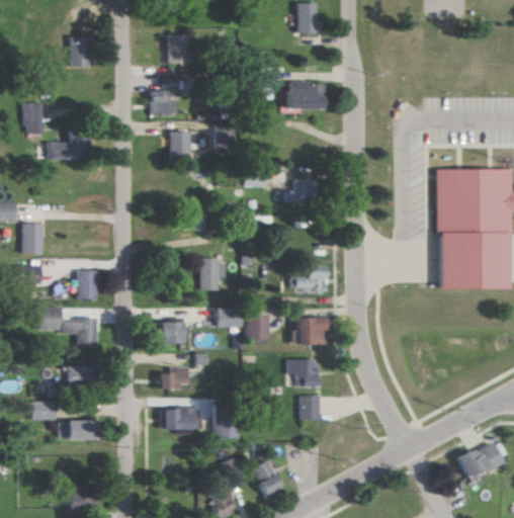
[(317,2),(297,3),(297,32),(317,32),(317,2)]
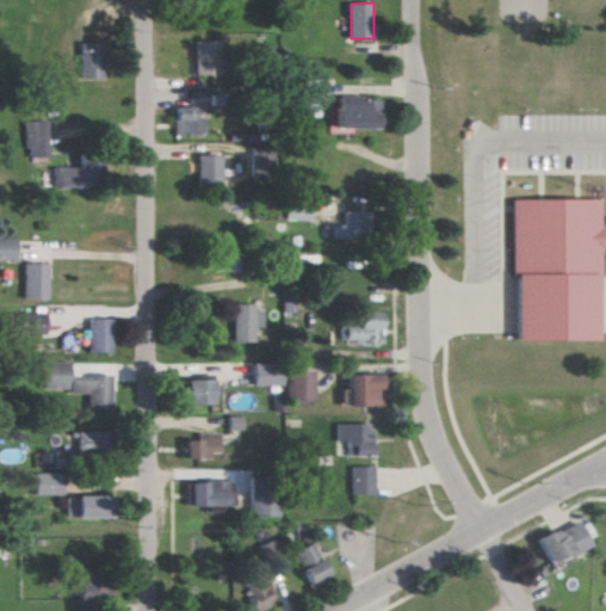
[(198,75),(223,75),(223,41),(198,41),(198,75)]
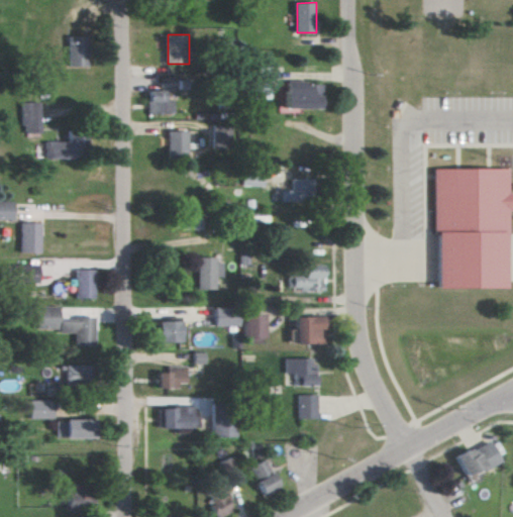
[(89,36),(70,37),(71,67),(90,66),(89,36)]
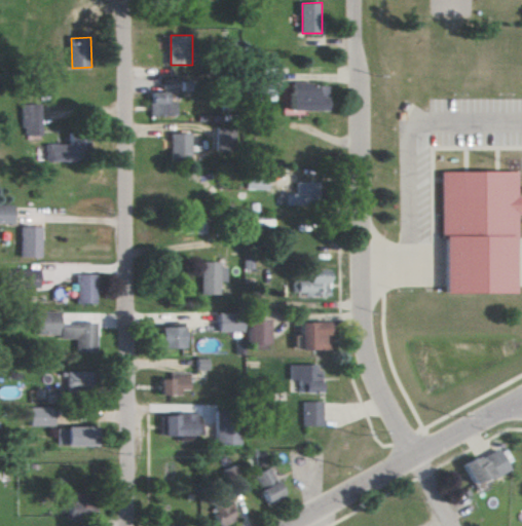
[(292,110),(328,111),(328,84),(292,83),(292,110)]
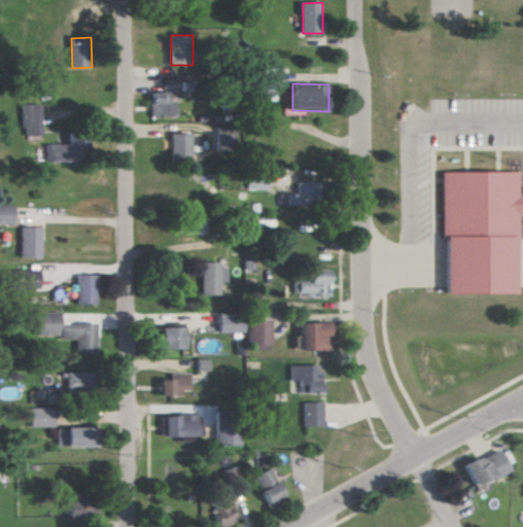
[(153,116),(180,116),(180,102),(178,102),(178,93),(153,93),(153,116)]
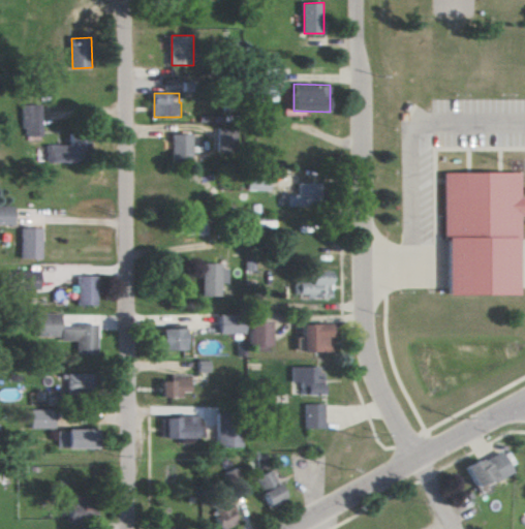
[(44,104),(25,104),(24,135),(43,135),(44,104)]
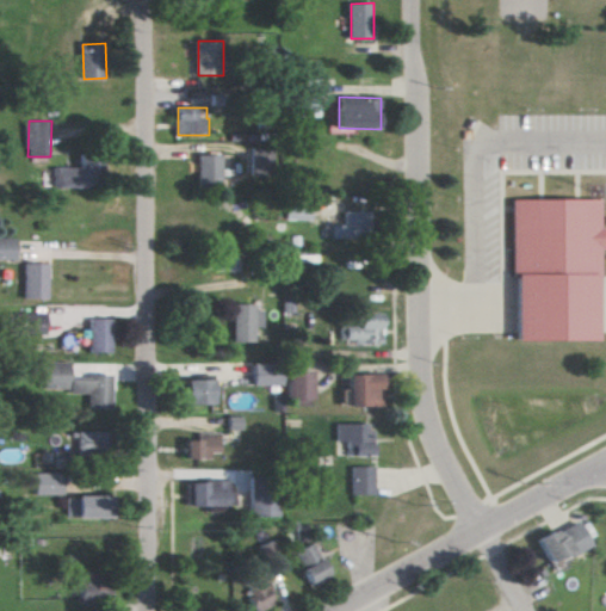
[(253,147),(253,176),(274,176),(273,147),(253,147)]
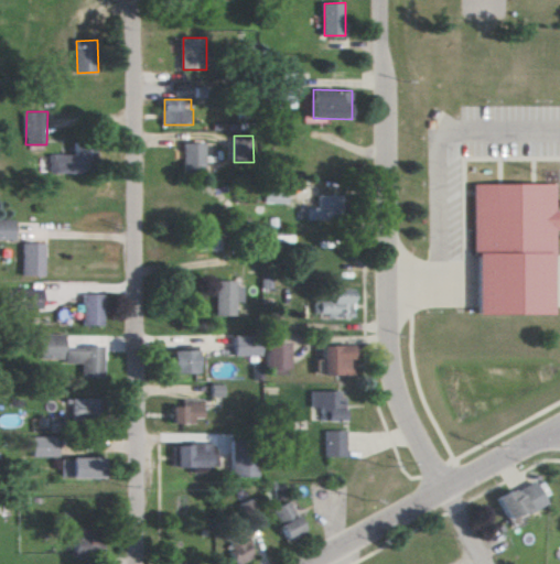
[(206,169),(207,143),(187,142),(186,167),(206,169)]
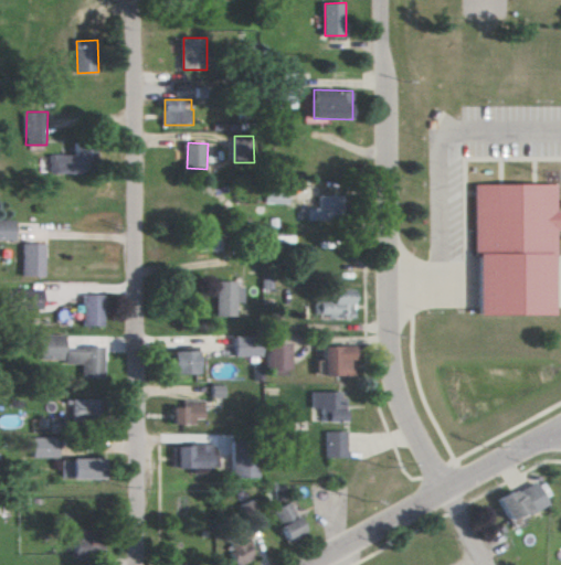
[(86,172),(85,146),(75,146),(76,155),(51,155),(51,173),(86,172)]
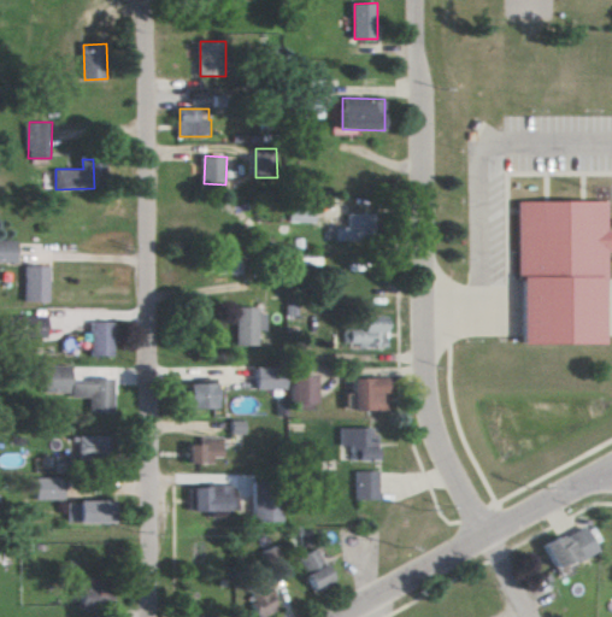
[(605,344),(604,309),(604,278),(606,278),(607,253),(611,253),(611,230),(607,231),(607,201),(519,201),(519,276),(523,276),(523,309),(523,345),(605,344)]
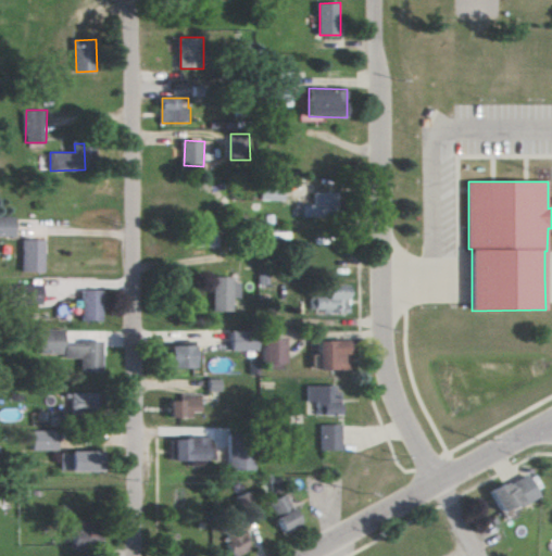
[(315,204),(300,204),(300,215),(336,216),(337,192),(315,191),(315,204)]
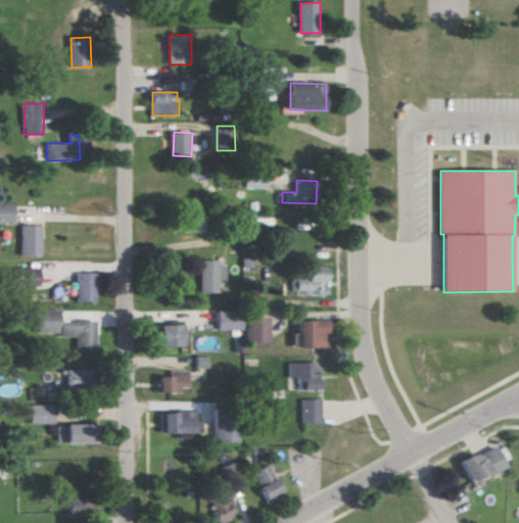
[(15,203),(0,203),(0,222),(16,223),(15,203)]
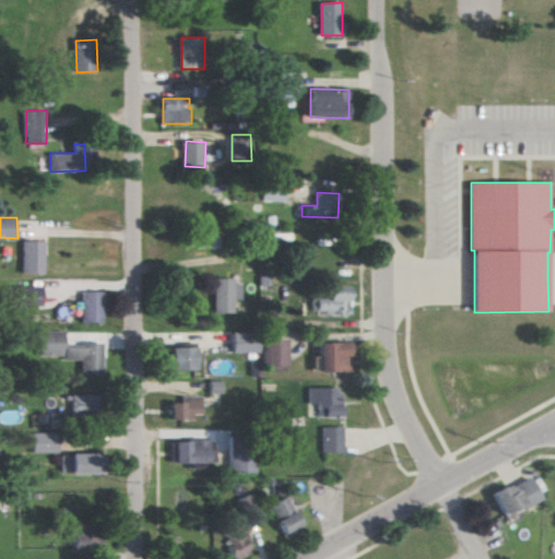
[(219,247),(220,233),(205,232),(205,246),(219,247)]
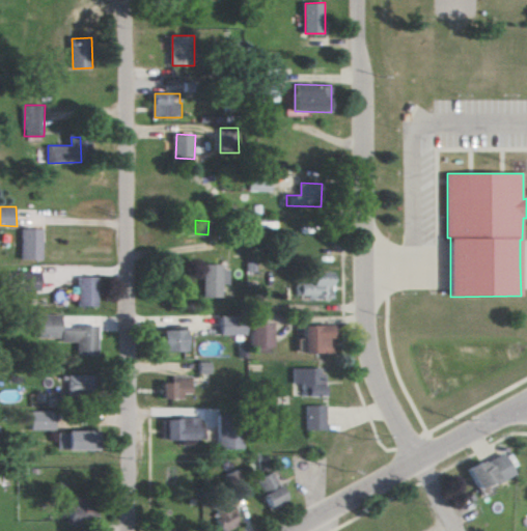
[(45,228),(23,228),(22,259),(44,259),(45,228)]
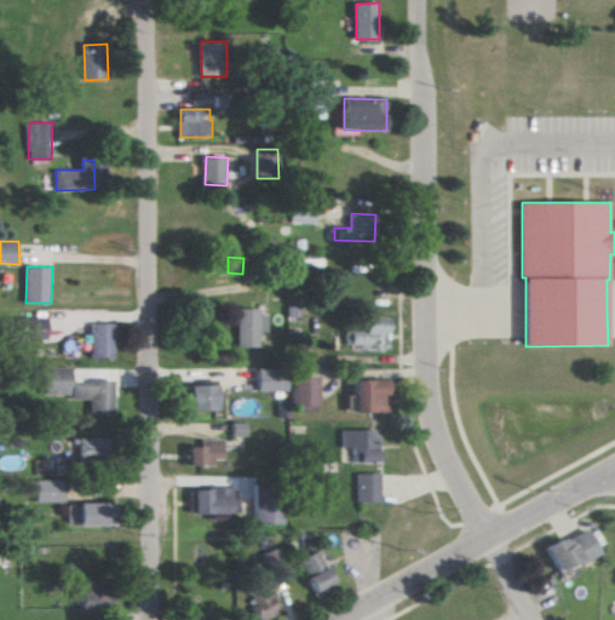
[(237,346),(260,348),(260,332),(268,332),(269,310),(239,309),(237,346)]
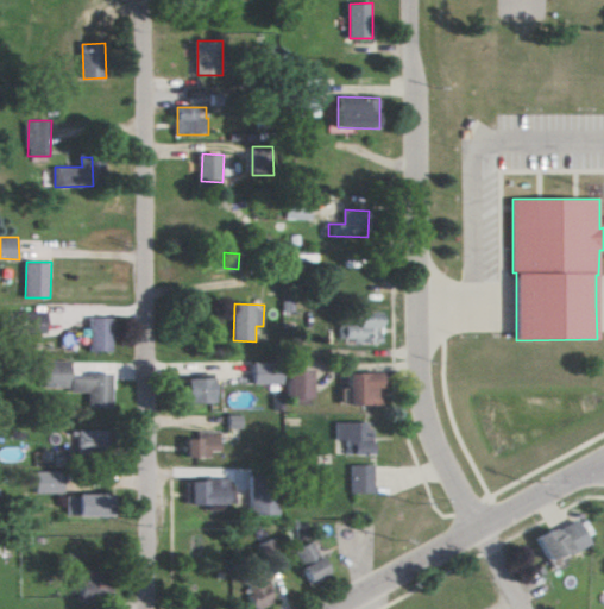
[(12,312),(11,333),(49,334),(50,313),(12,312)]
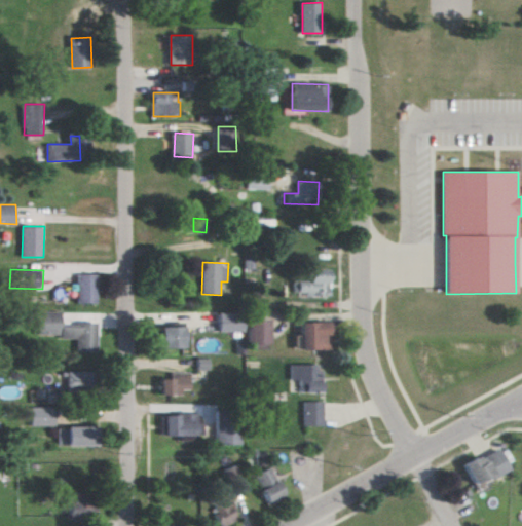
[(330,296),(330,269),(310,269),(310,282),(298,282),(298,295),(330,296)]
